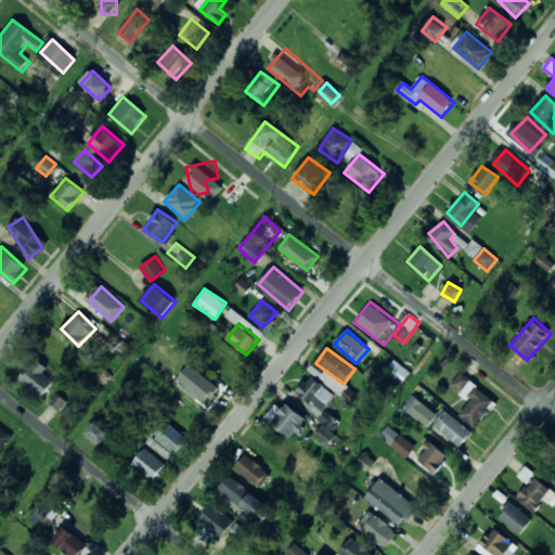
[(20,377),(41,397),(55,382),(46,373),(48,370),(36,359),(20,377)]
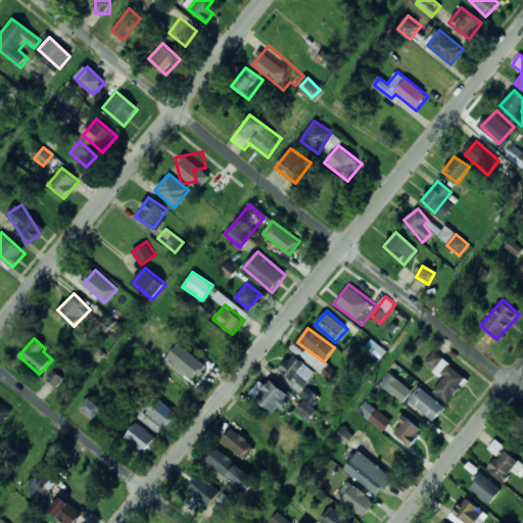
[(207,370),(185,350),(172,365),(194,385),(207,370)]
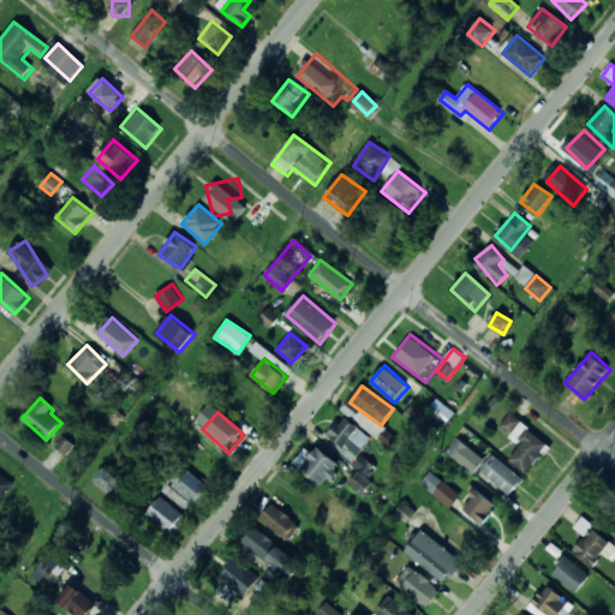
[(549,447),(513,412),(500,425),(521,447),(511,458),(525,472),(549,447)]
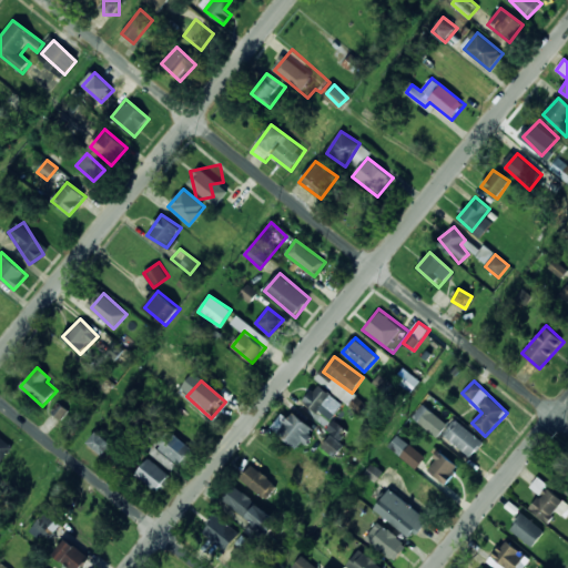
[(343,405),(320,384),(305,398),(328,421),(343,405)]
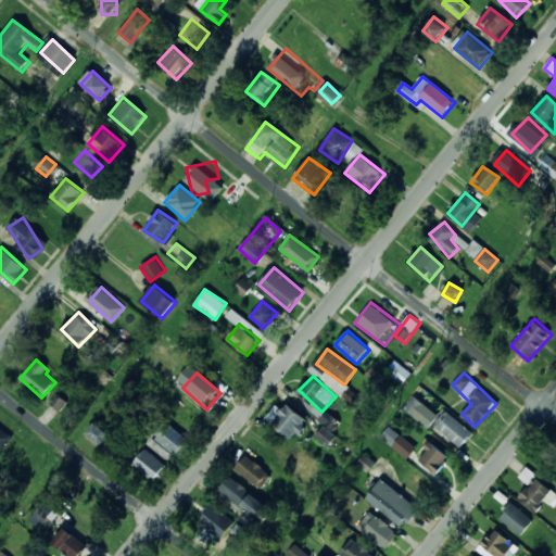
[(66,402),(57,394),(49,403),(60,412),(66,402)]
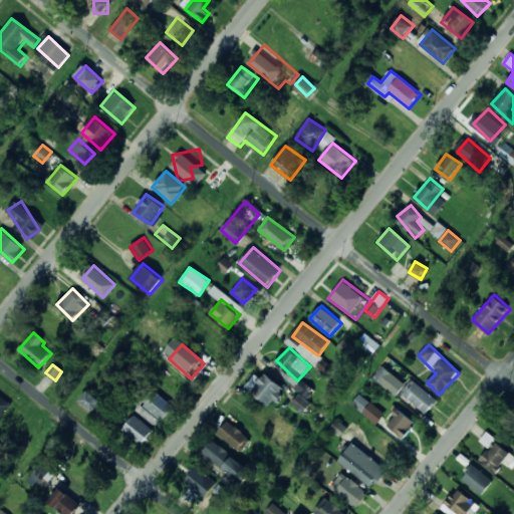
[(372,377),(396,396),(405,384),(382,365),(372,377)]
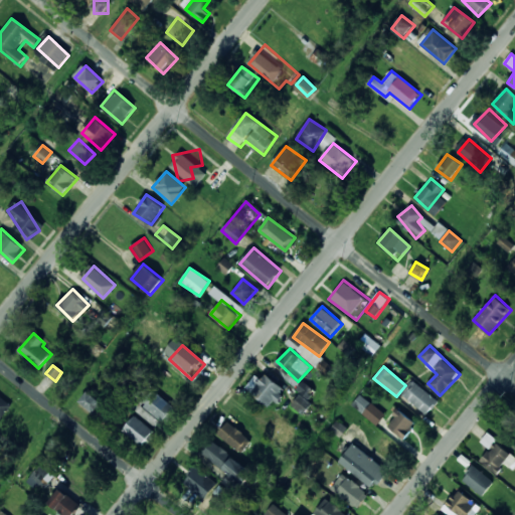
[(284,382),(261,375),(253,396),(277,403),(284,382)]
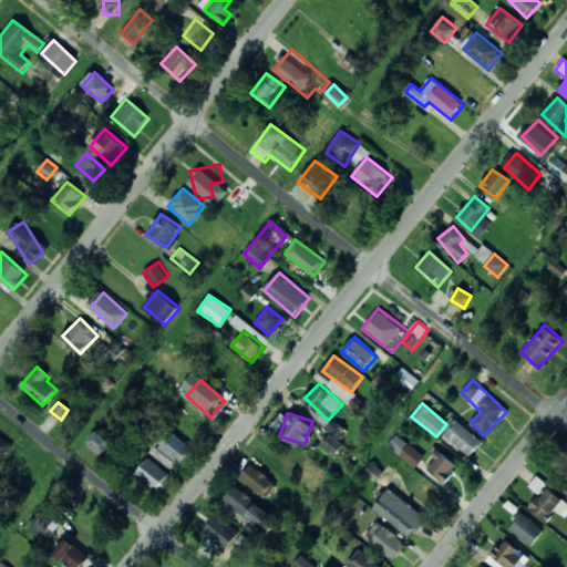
[(330,432),(320,445),(333,456),(343,444),(337,440),(346,429),(332,419),(326,428),(330,432)]
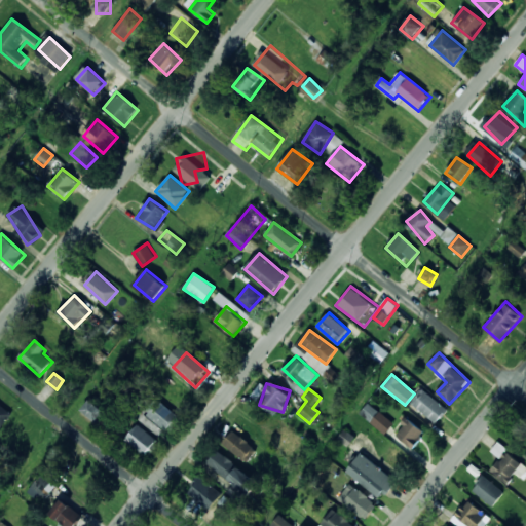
[(448,410),(421,388),(410,402),(437,423),(448,410)]
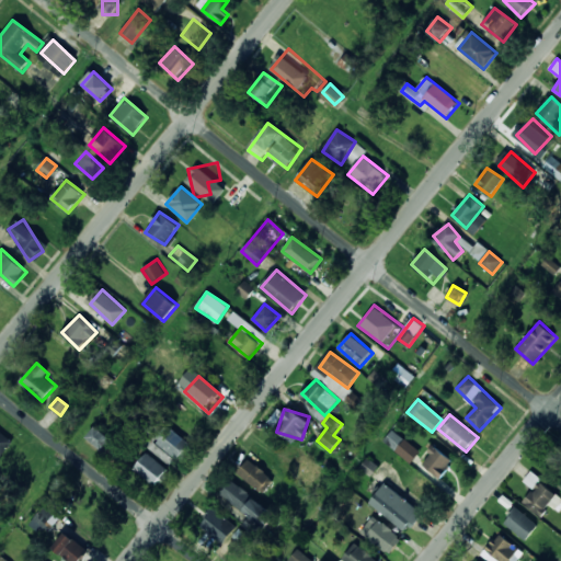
[(181,461),(193,446),(164,423),(152,438),(181,461)]
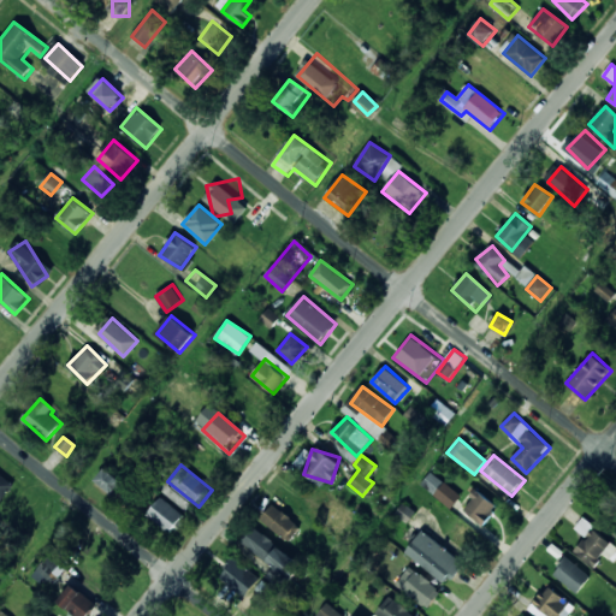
[(114,493),(123,481),(105,468),(96,481),(114,493)]
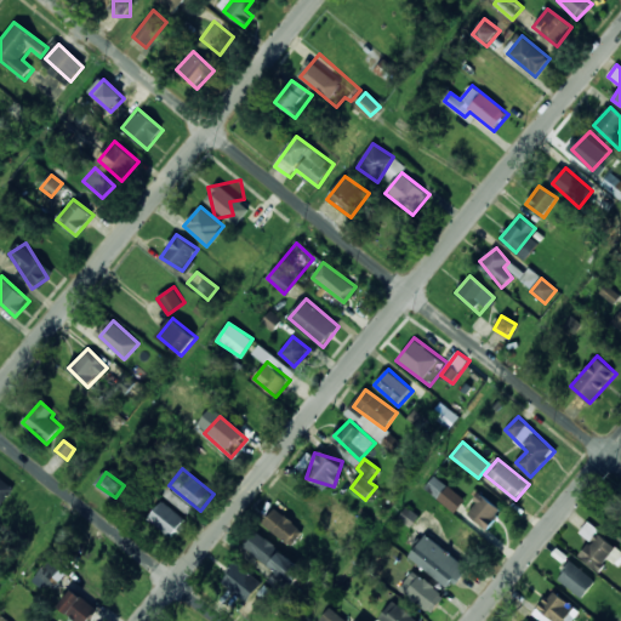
[(425,488),(438,499),(446,485),(433,476),(425,488)]
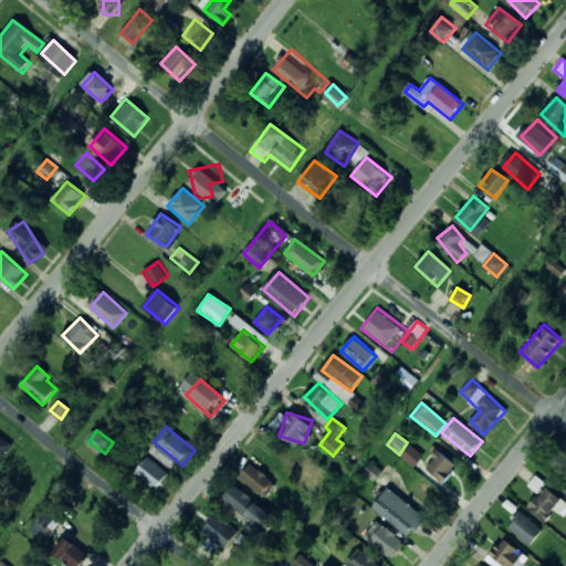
[(0,460),(12,444),(0,435),(0,460)]
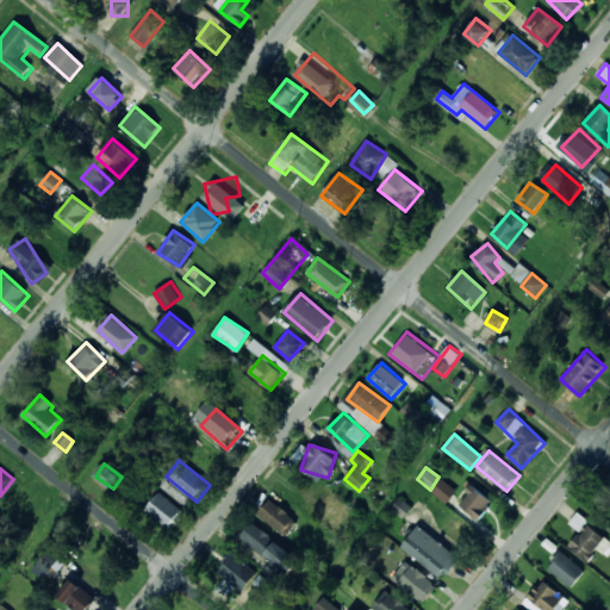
[(458,502),(480,518),(495,500),(472,484),(458,502)]
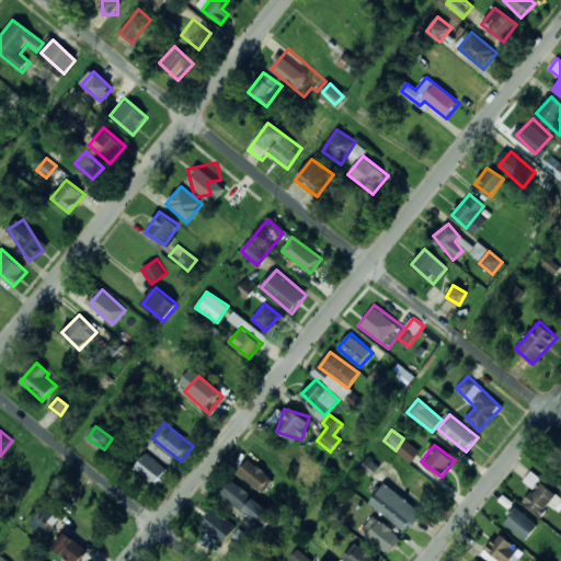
[(168,469),(146,453),(133,469),(156,485),(168,469)]
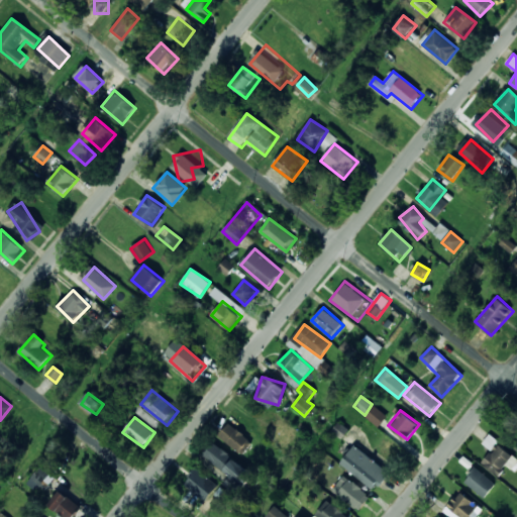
[(291,455),(305,437),(283,419),(268,438),(291,455)]
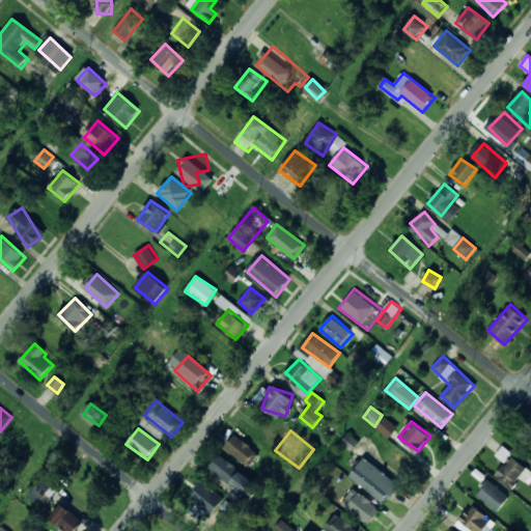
[(224,447),(248,467),(259,453),(235,434),(224,447)]
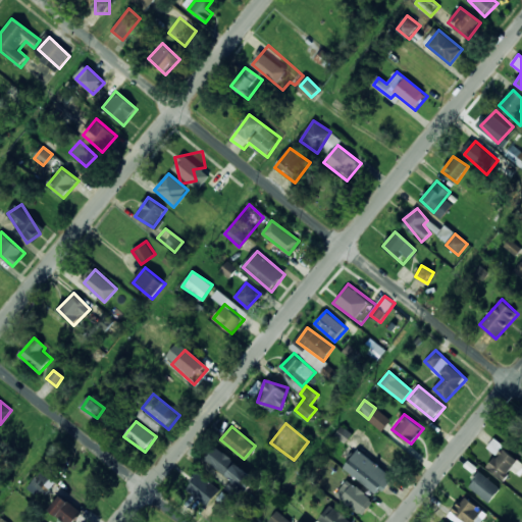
[(487,467),(503,480),(512,469),(519,475),(521,471),(521,461),(494,439),(487,448),(497,455),(487,467)]
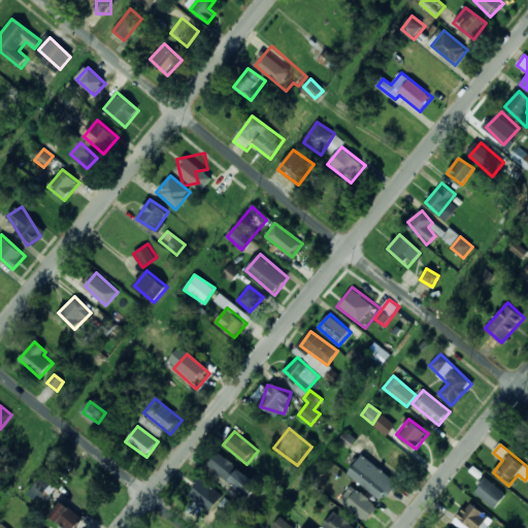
[(240,469),(219,451),(208,464),(230,483),(240,469)]
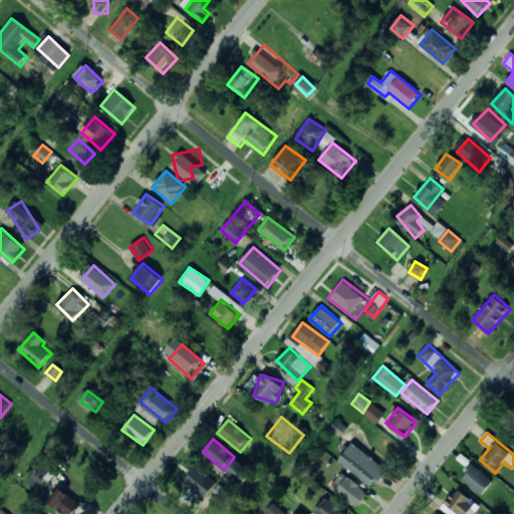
[(339,459),(371,488),(387,471),(354,442),(339,459)]
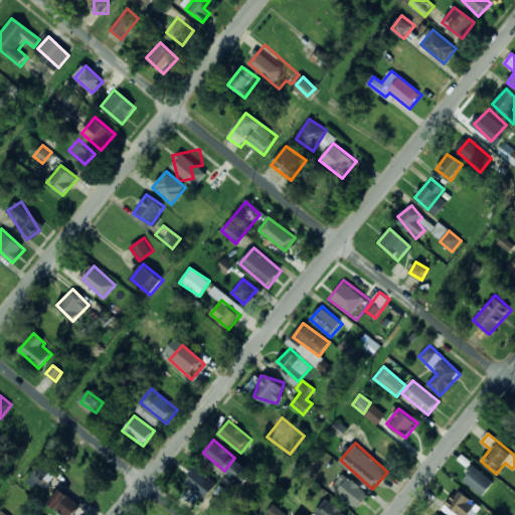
[(44,488),(53,476),(40,466),(31,477),(44,488)]
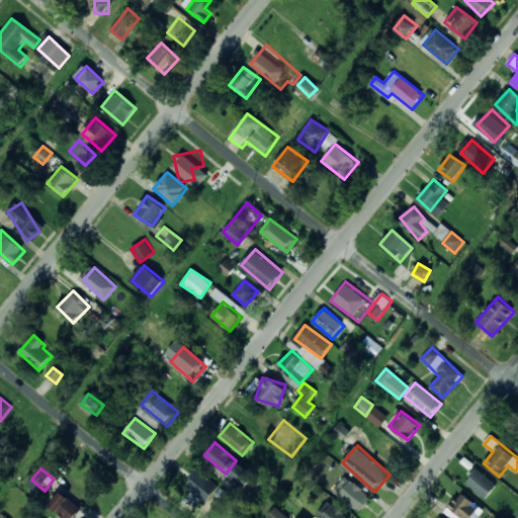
[(205,501),(218,486),(196,468),(184,484),(205,501)]
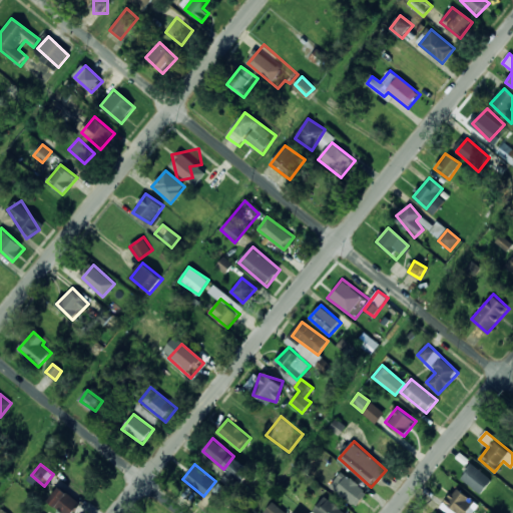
[(492,481),(472,464),(461,477),(481,494),(492,481)]
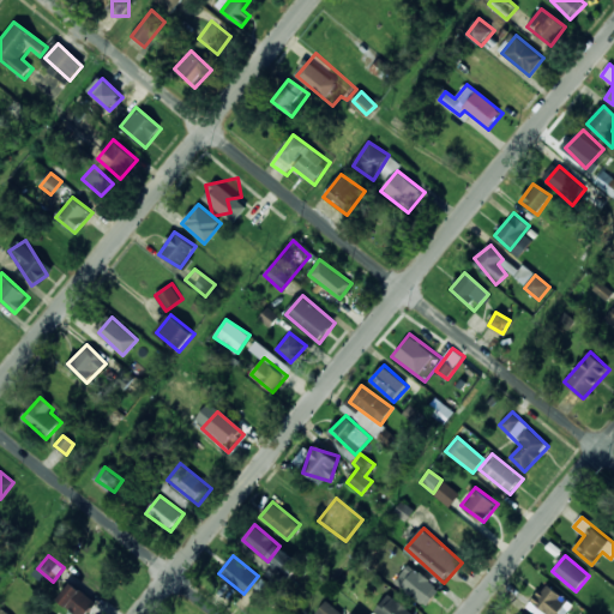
[(398,582),(427,607),(441,590),(413,565),(398,582)]
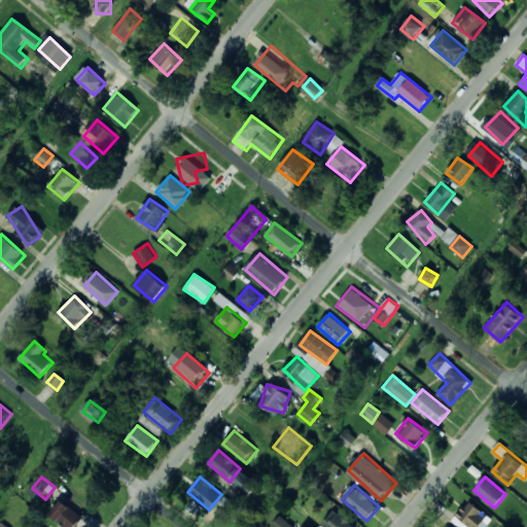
[(75,526),(83,518),(63,500),(51,514),(67,526),(75,526)]
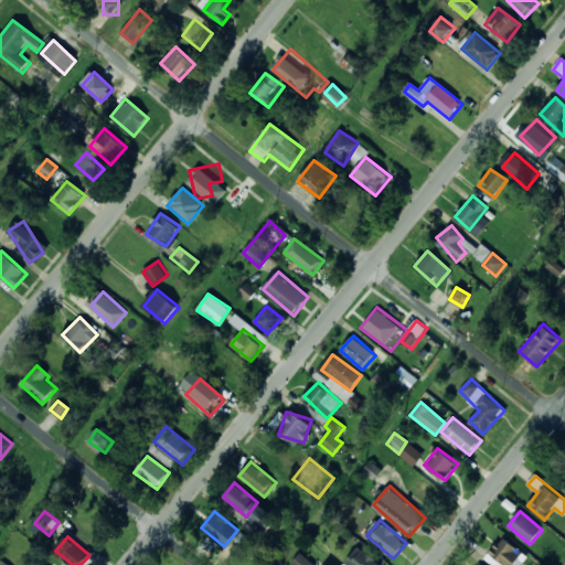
[(511,564),(523,553),(504,536),(484,557),(492,564),(511,564)]
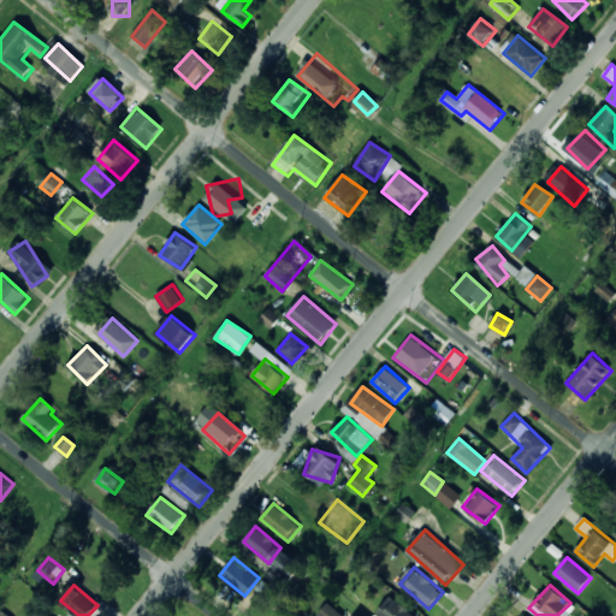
[(377,610),(383,615),(414,615),(392,594),(377,610)]
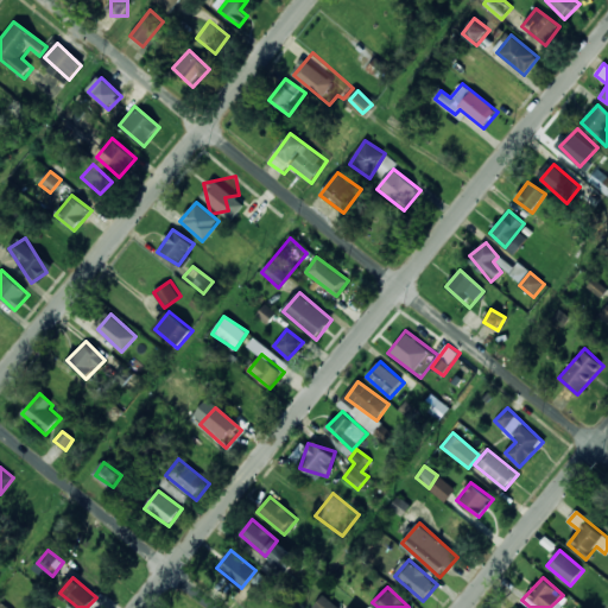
[(341,607),(323,595),(312,607),(341,607)]
